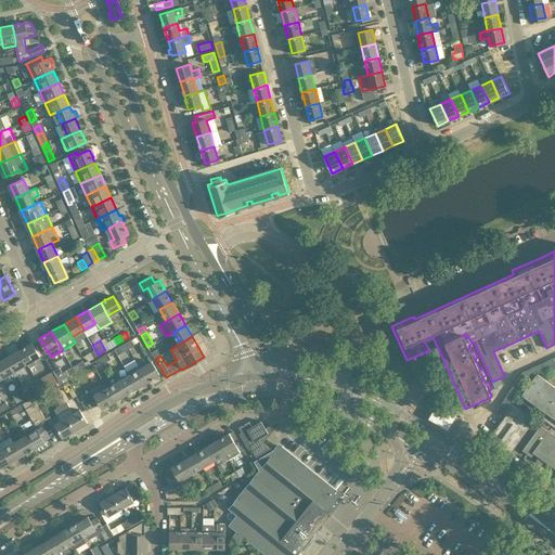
[(38,356),(30,344),(25,347),(24,347),(23,347),(23,348),(20,350),(27,363),(28,365),(31,366),(35,365),(36,362),(35,360),(35,359),(38,356)]
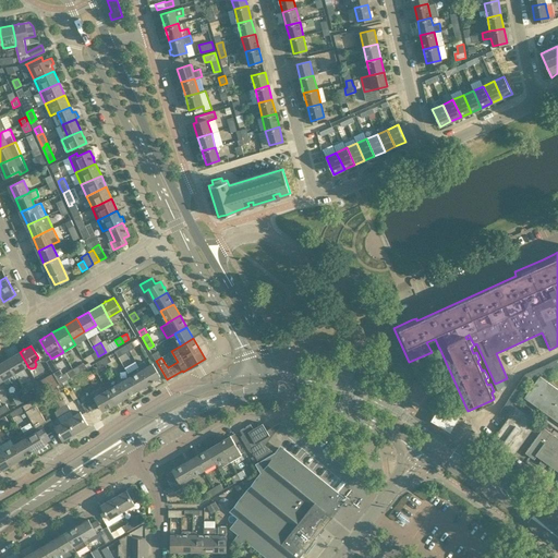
[(118,358),(128,351),(126,348),(128,348),(125,346),(114,352),(118,358)]
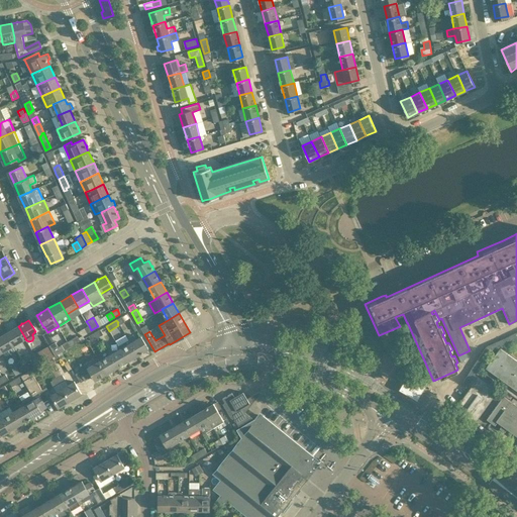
[(145,325),(140,327),(144,334),(149,331),(145,325)]
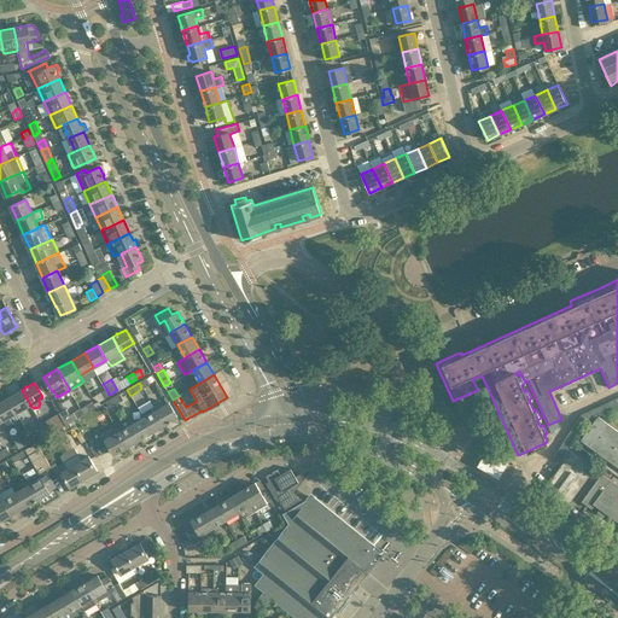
[(30,404),(22,390),(7,398),(16,413),(16,412),(30,404)]
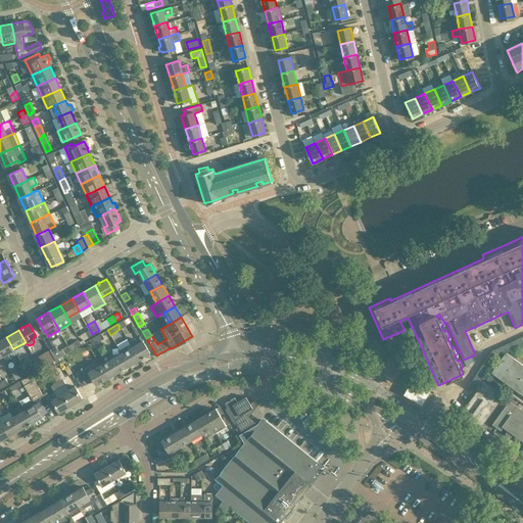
[(101,333),(94,337),(96,342),(103,338),(101,333)]
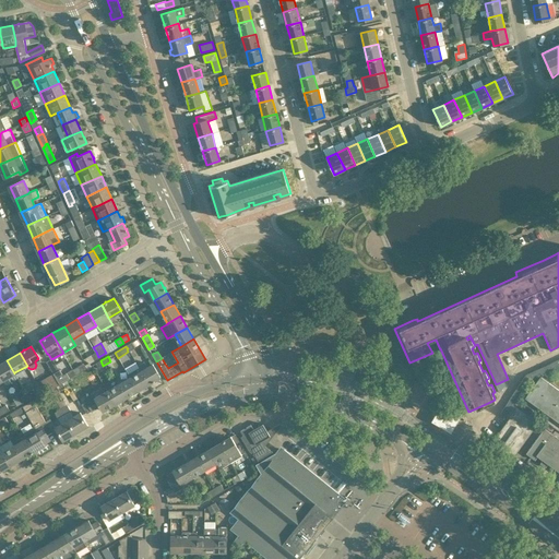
[(14,373),(7,360),(0,364),(0,377),(2,380),(6,385),(18,378),(14,372),(14,373)]
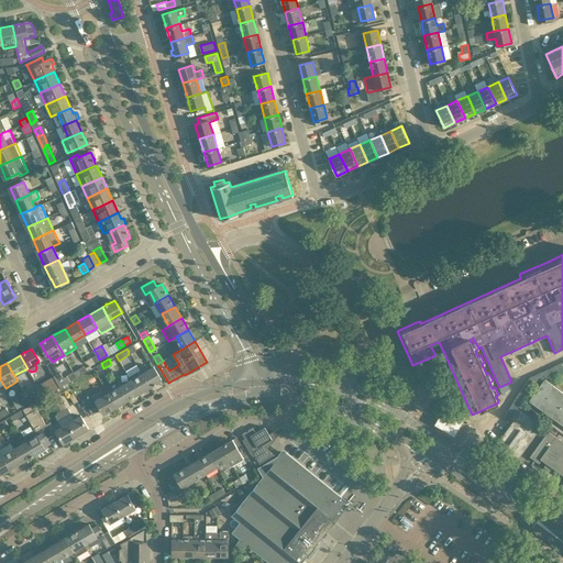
[(103,368),(101,363),(92,367),(96,373),(103,368)]
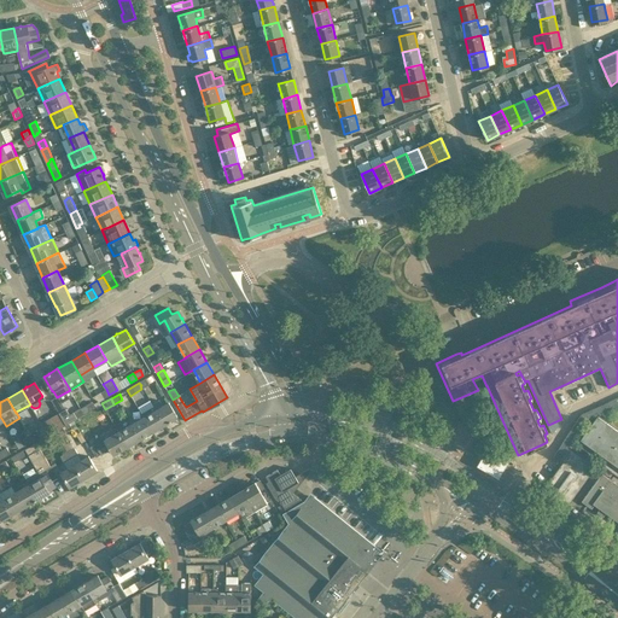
[(178,417),(169,402),(163,406),(159,400),(152,403),(153,406),(156,409),(156,410),(164,424),(169,421),(172,421),(170,420),(178,417)]
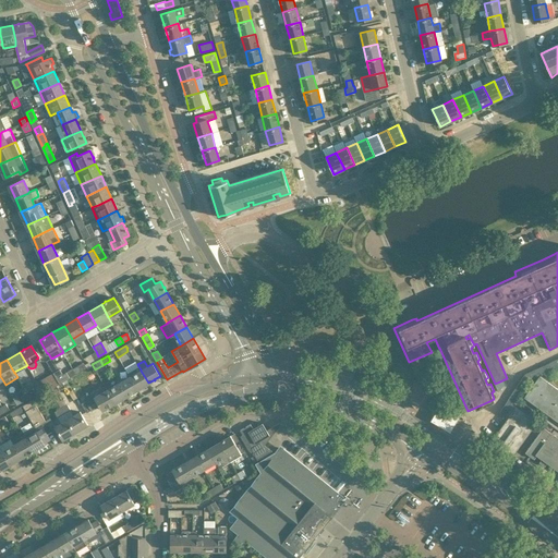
[(85,362),(79,365),(73,368),(75,371),(73,372),(75,374),(88,366),(85,362)]
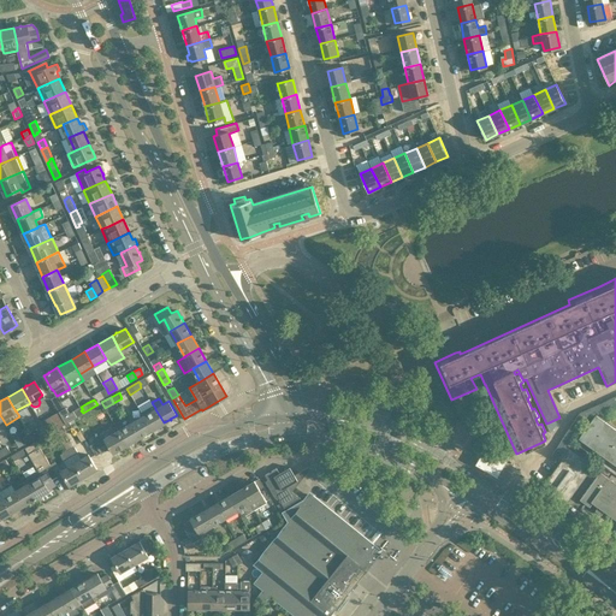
[(155,408),(153,404),(141,413),(142,416),(150,430),(164,422),(155,409),(155,408)]
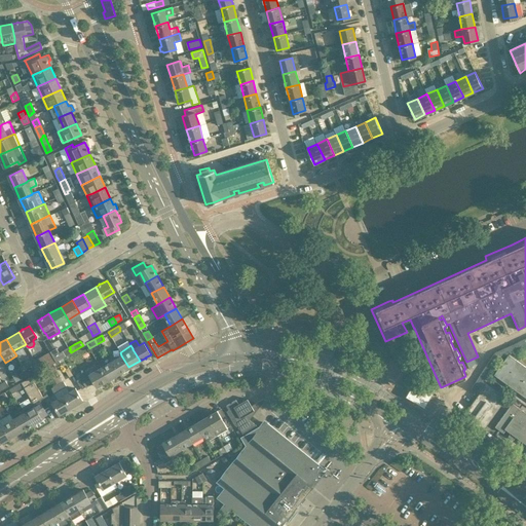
[(513,352),(510,345),(501,349),(504,355),(508,351),(510,353),(513,352)]
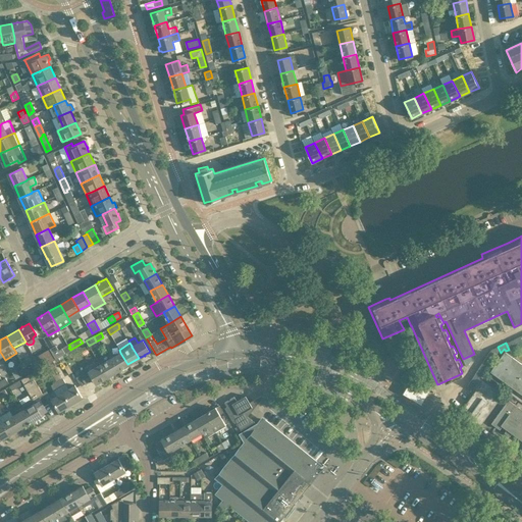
[(55,346),(50,349),(56,359),(70,350),(68,348),(70,347),(68,345),(62,349),(59,351),(56,345),(55,346)]
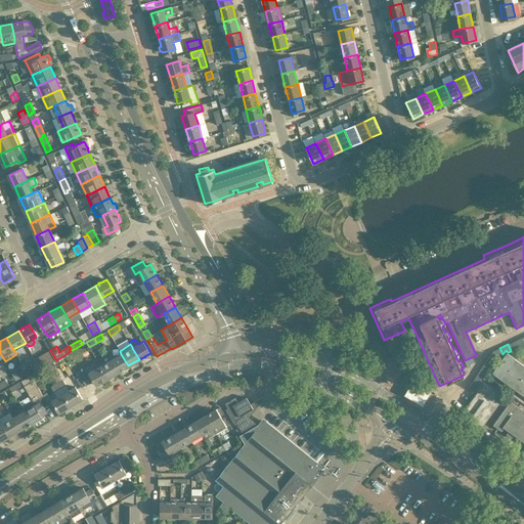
[(56,360),(50,350),(35,359),(40,368),(56,360)]
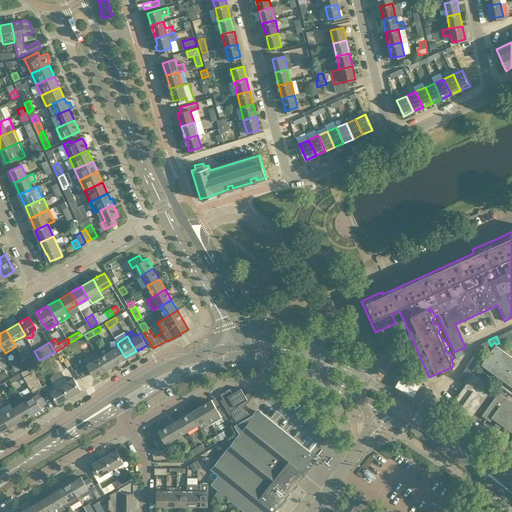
[(485,349),(487,348),(484,342),(481,343),(478,347),(484,351),(485,349)]
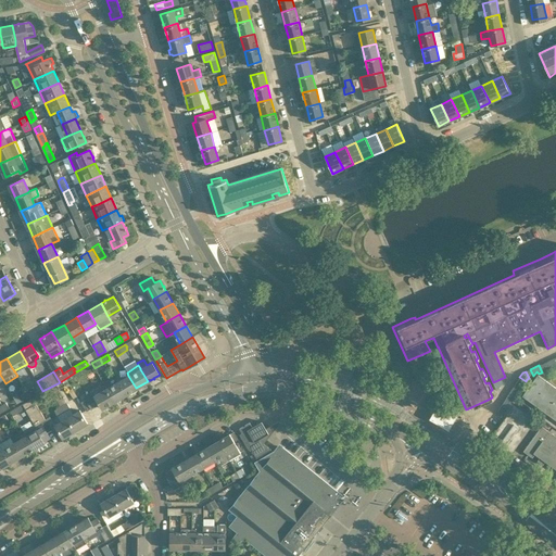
[(555,387),(538,375),(522,395),(555,419),(555,387)]
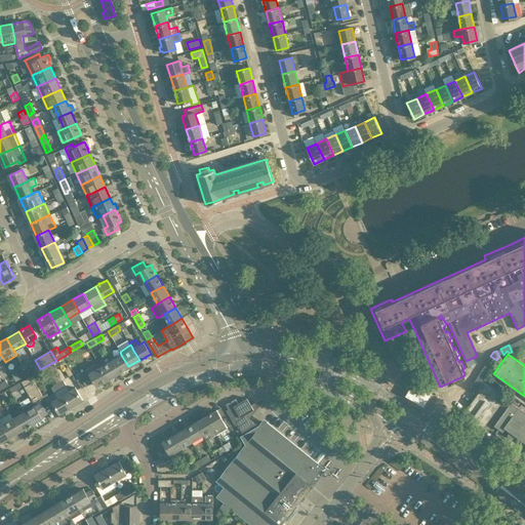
[(128,366),(121,355),(111,361),(118,372),(128,366)]
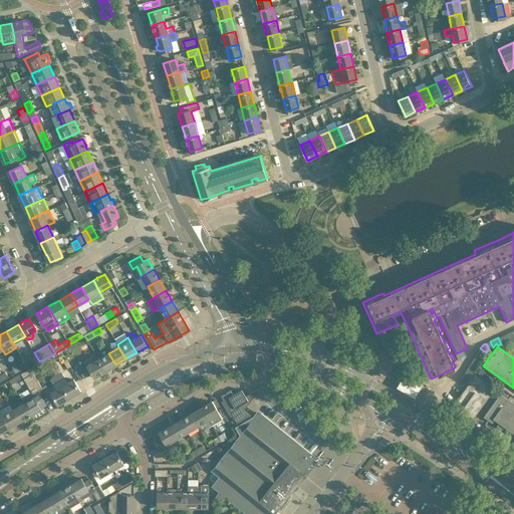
[(115,364),(108,353),(97,359),(104,371),(115,364)]
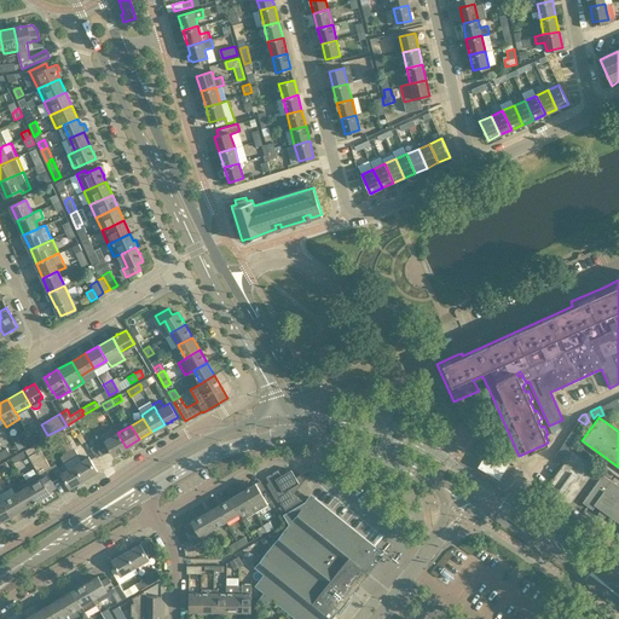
[(22,439),(25,445),(39,437),(35,431),(22,439)]
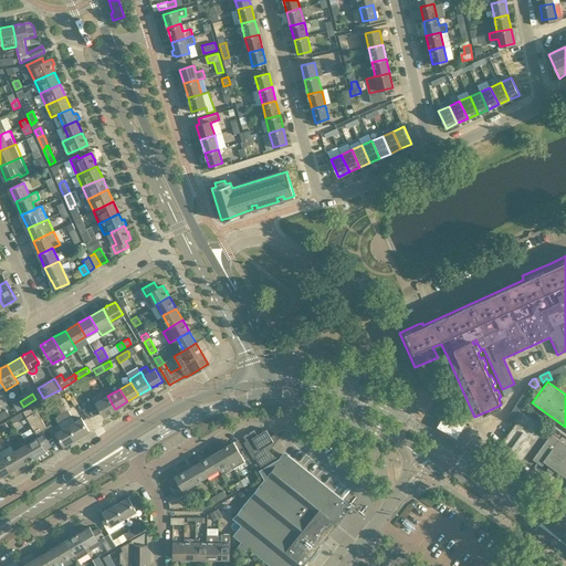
[(115,409),(107,396),(96,402),(94,398),(85,404),(92,416),(101,410),(104,416),(115,409)]
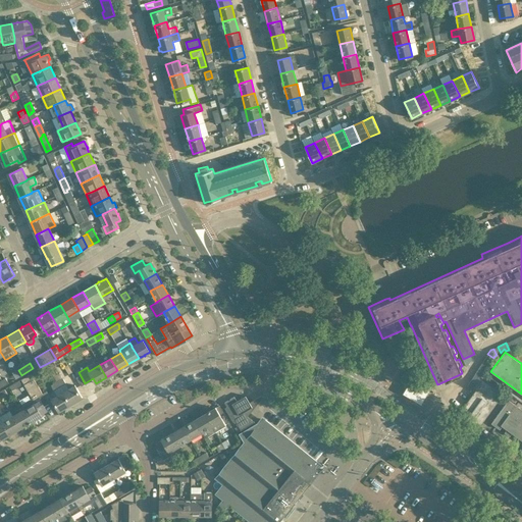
[(9,368),(12,373),(15,379),(19,376),(13,366),(9,368)]
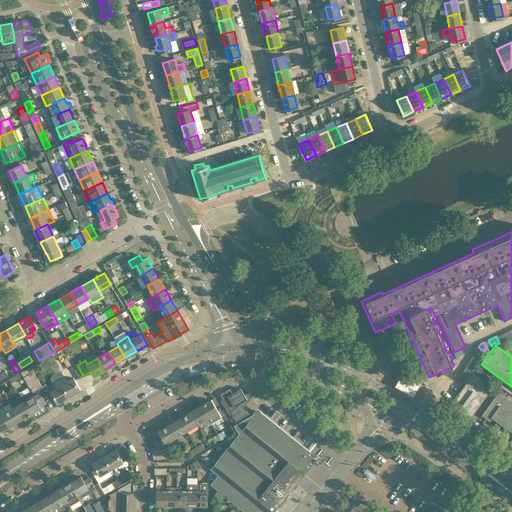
[(47,396),(41,386),(29,367),(21,372),(24,377),(23,377),(31,391),(20,397),(23,402),(30,413),(35,411),(36,410),(40,407),(39,406),(45,403),(43,399),(47,396)]
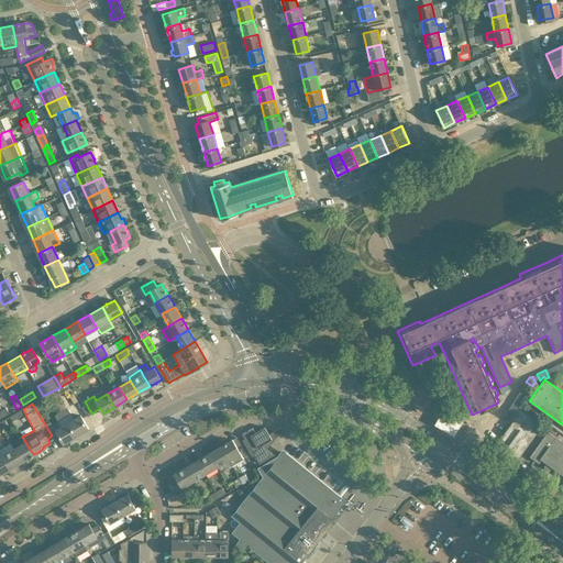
[(453,437),(465,415),(445,404),(433,426),(453,437)]
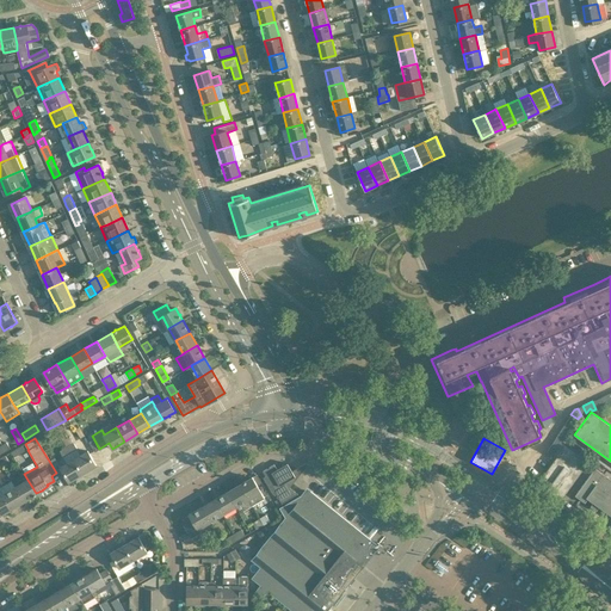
[(73,443),(67,446),(71,452),(76,449),(73,443)]
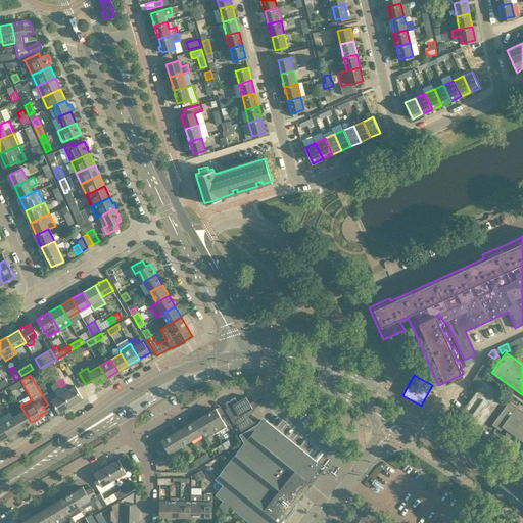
[(18,381),(9,386),(12,391),(21,385),(18,381)]
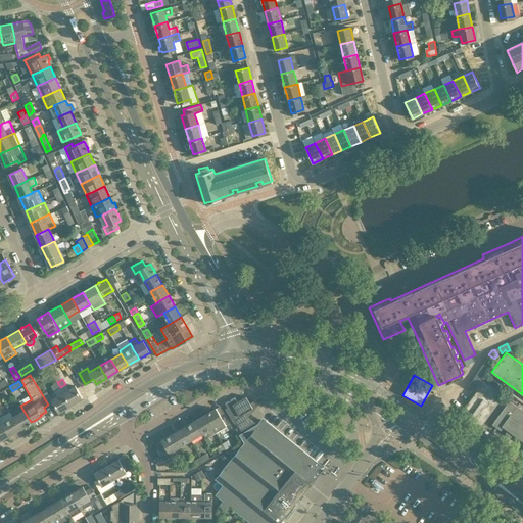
[(504,396),(483,381),(461,413),(468,418),(467,420),(471,424),(473,422),(480,427),(504,396)]
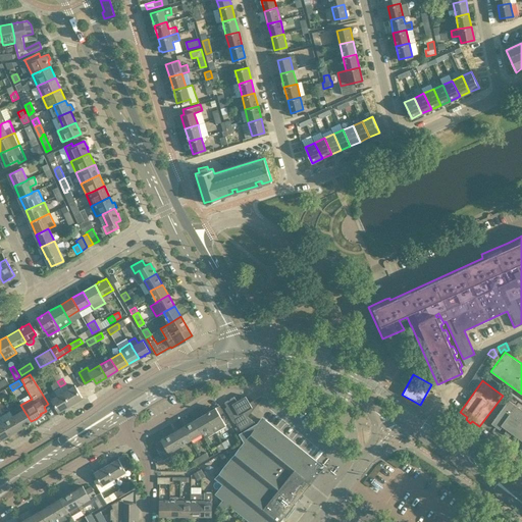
[(60,386),(57,381),(50,385),(53,390),(60,386)]
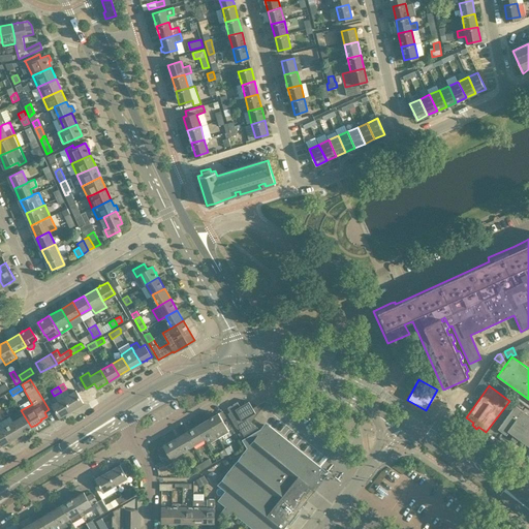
[(71,409),(83,403),(76,391),(64,398),(71,409)]
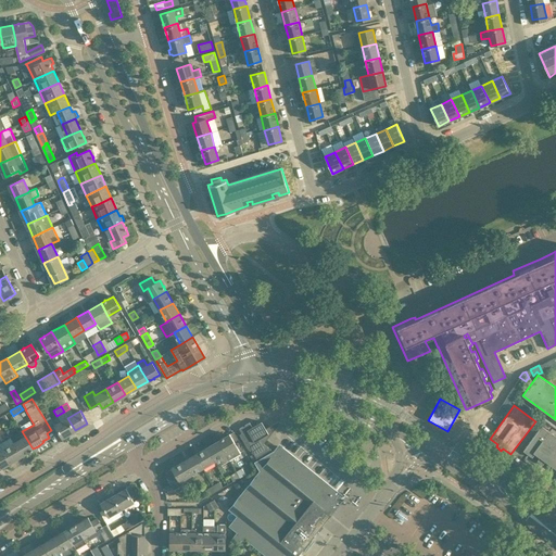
[(75,430),(67,418),(54,425),(57,428),(62,438),(75,430)]
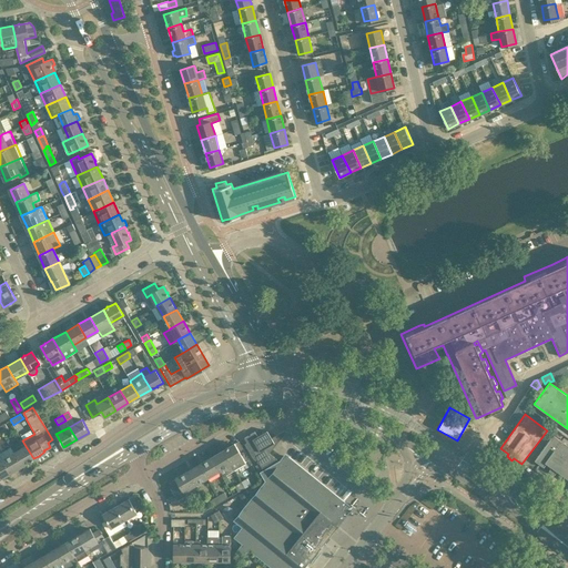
[(267,454),(279,439),(276,435),(272,438),(267,430),(257,436),(255,432),(244,438),(246,442),(244,444),(253,458),(255,457),(262,468),(276,459),(275,459),(273,460),(273,459),(273,458),(267,454)]
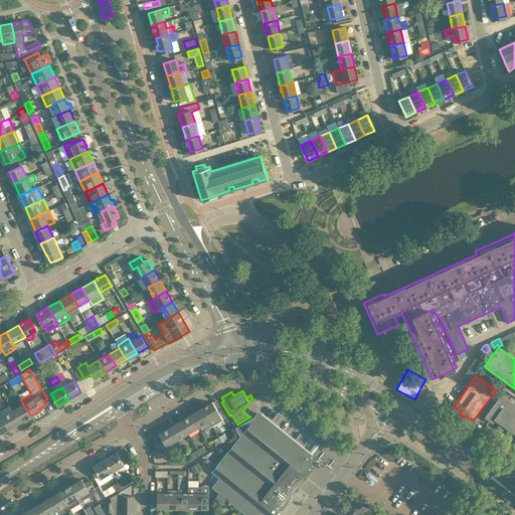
[(514,403),(501,394),(485,417),(493,423),(495,419),(500,422),(497,426),(502,431),(505,426),(514,433),(514,403)]
